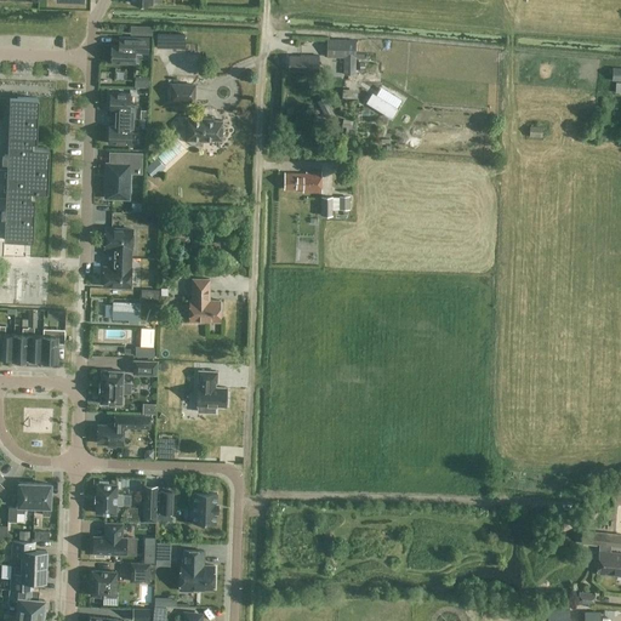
[(183,47),(183,34),(158,33),(157,47),(183,47)]
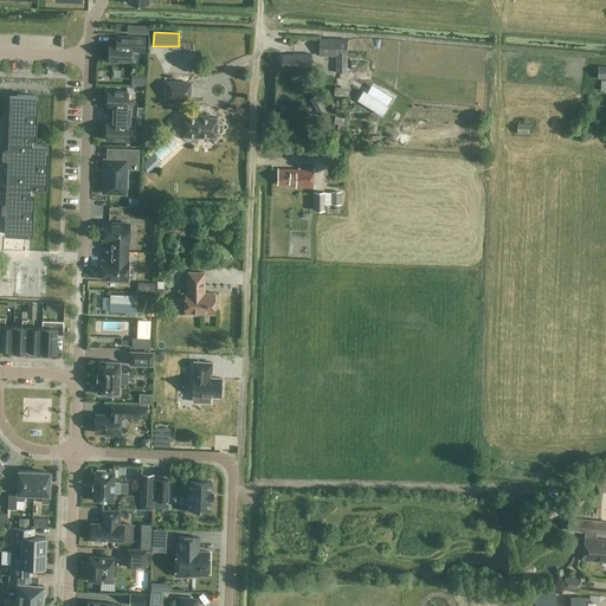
[(116,36),(116,45),(109,44),(108,60),(131,62),(131,51),(144,52),(146,37),(116,36)]
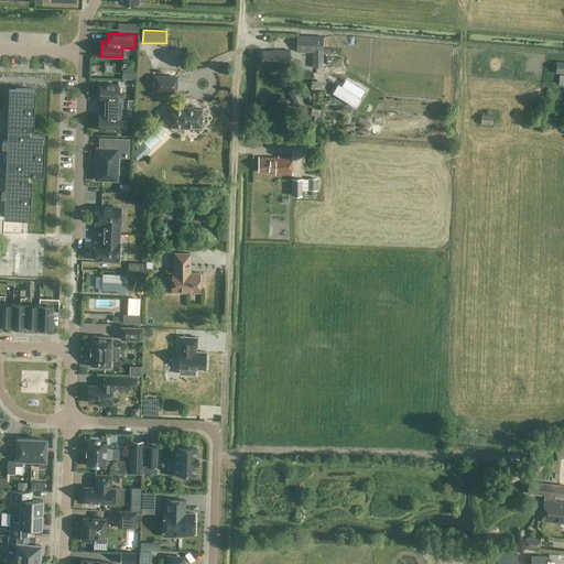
[(297,36),(296,52),(312,52),(312,68),(322,68),(323,36),(297,36)]
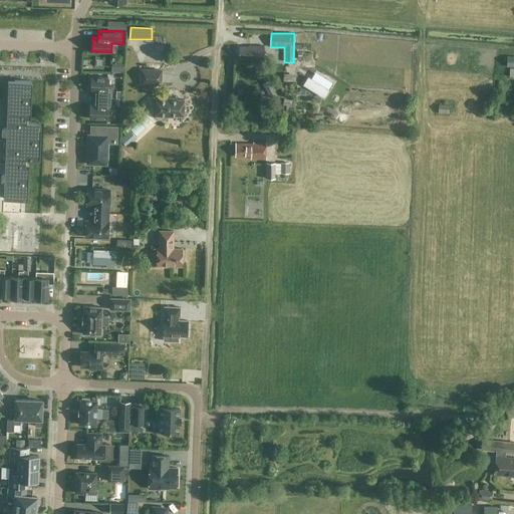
[(263,60),(264,46),(248,45),(248,46),(239,46),(239,59),(263,60)]
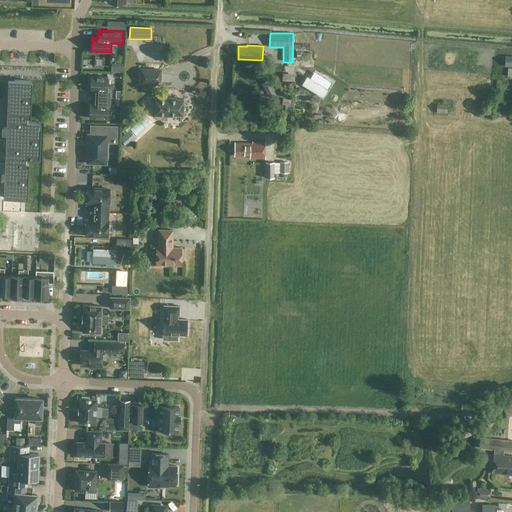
[(284,85),(297,81),(294,68),(280,72),(284,85)]
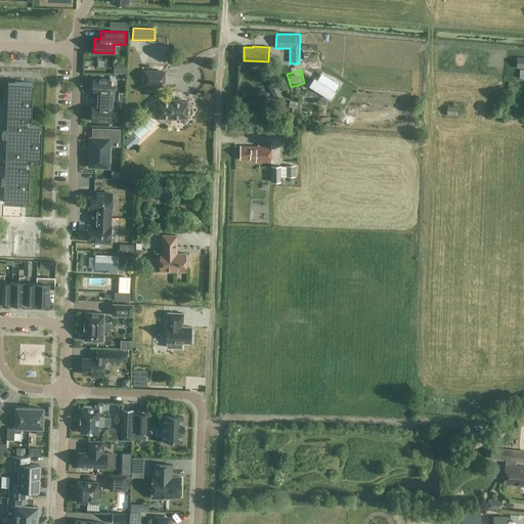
[(144,85),(162,86),(163,72),(144,71),(144,85)]
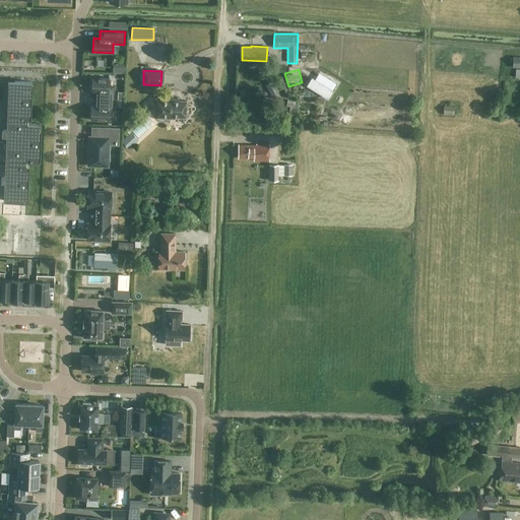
[(102,99),(114,100),(114,87),(109,87),(109,78),(91,77),(91,91),(102,92),(102,99)]
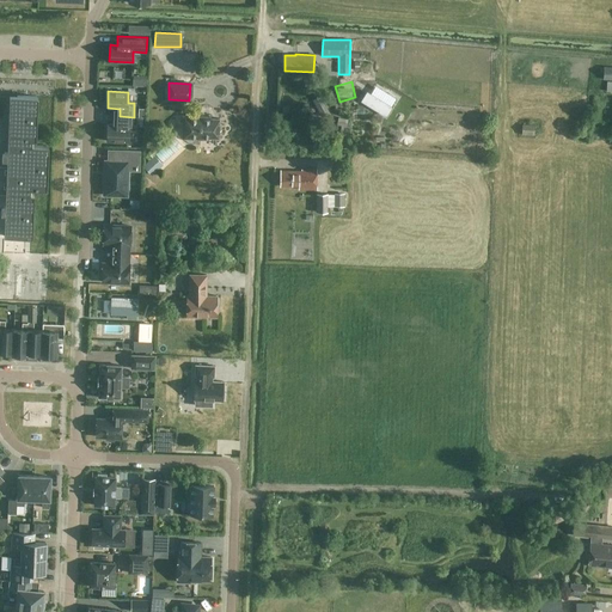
[(367,91),(361,101),(386,116),(392,106),(367,91)]
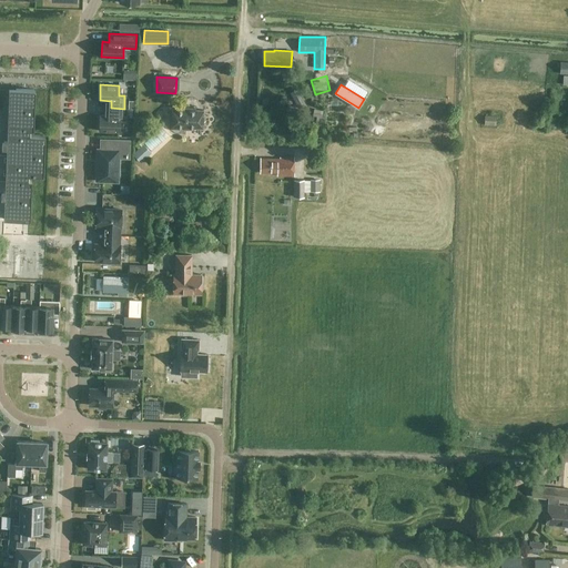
[(32,130),(33,90),(9,89),(7,142),(2,142),(1,149),(7,149),(7,155),(0,154),(0,179),(6,180),(4,192),(1,192),(1,200),(4,200),(3,220),(10,220),(29,221),(30,180),(28,180),(28,175),(39,175),(42,175),(43,135),(40,135),(30,134),(30,130),(32,130)]
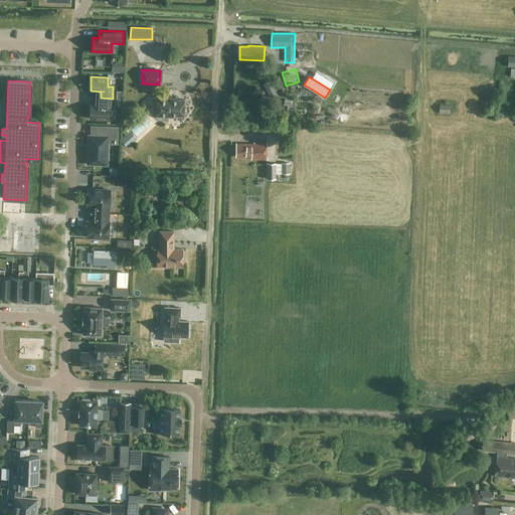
[(113,99),(101,98),(100,105),(90,105),(90,119),(109,120),(110,111),(115,111),(115,105),(113,105),(113,99)]
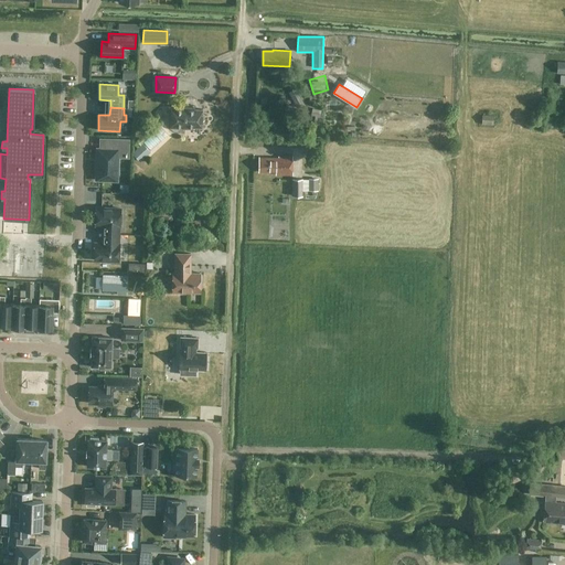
[(192,127),(202,128),(203,109),(189,109),(189,108),(169,107),(169,128),(192,128),(192,127)]
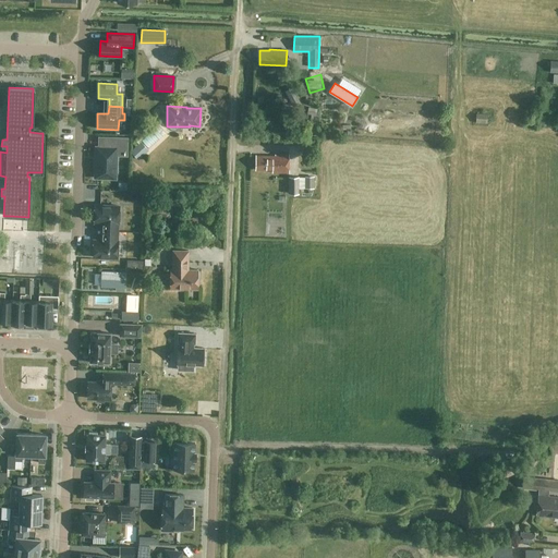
[(475,122),(487,123),(487,113),(476,113),(475,122)]
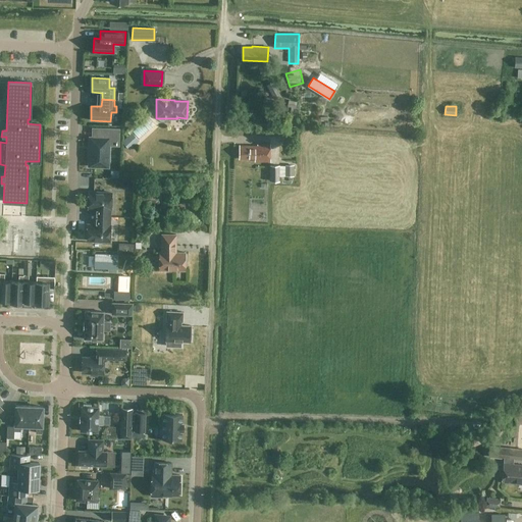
[(141,136),(153,123),(149,118),(137,131),(141,136)]
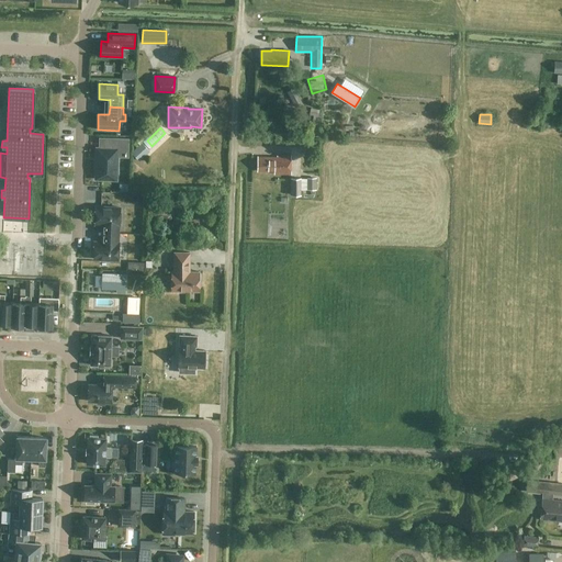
[(130,149),(130,138),(104,138),(104,148),(98,147),(97,179),(107,180),(107,177),(117,177),(119,149),(130,149)]
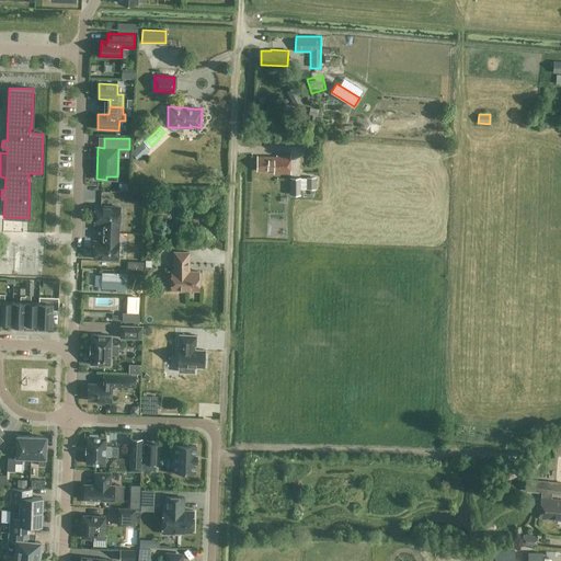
[(141,142),(132,151),(139,159),(149,150),(141,142)]
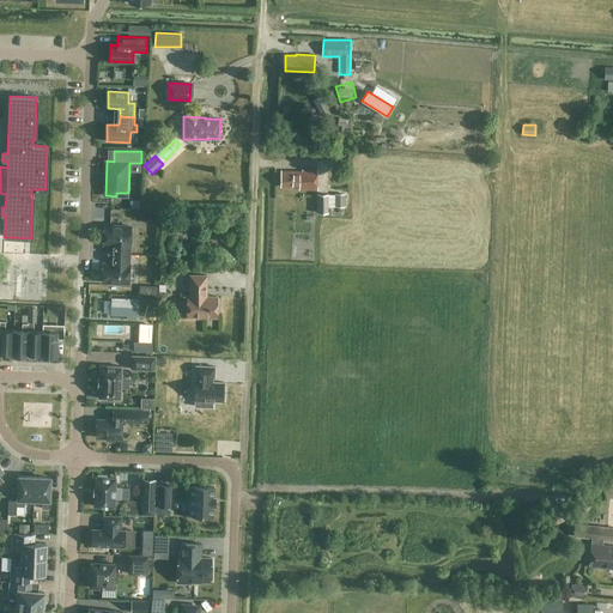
[(302,170),(302,171),(280,171),(280,187),(298,187),(298,190),(317,190),(317,170),(302,170)]
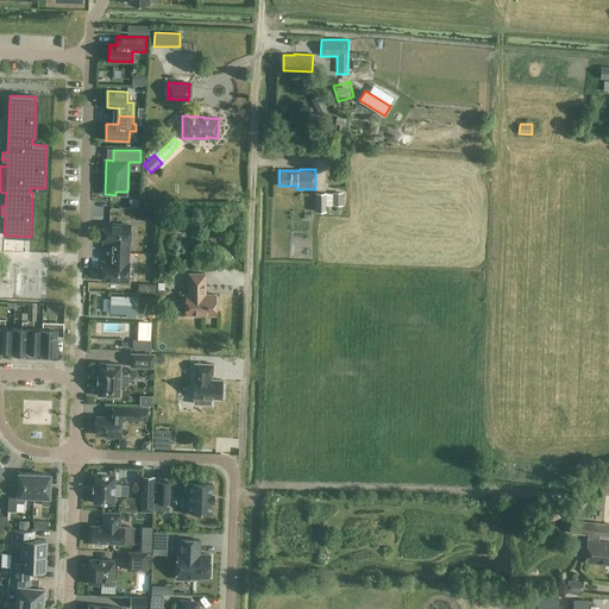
[(343,194),(315,194),(315,212),(326,212),(326,206),(343,206),(343,194)]
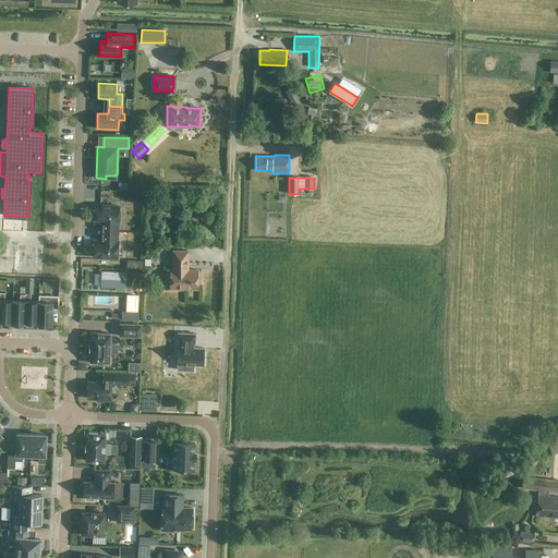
[(125,194),(142,195),(142,185),(125,185),(125,194)]
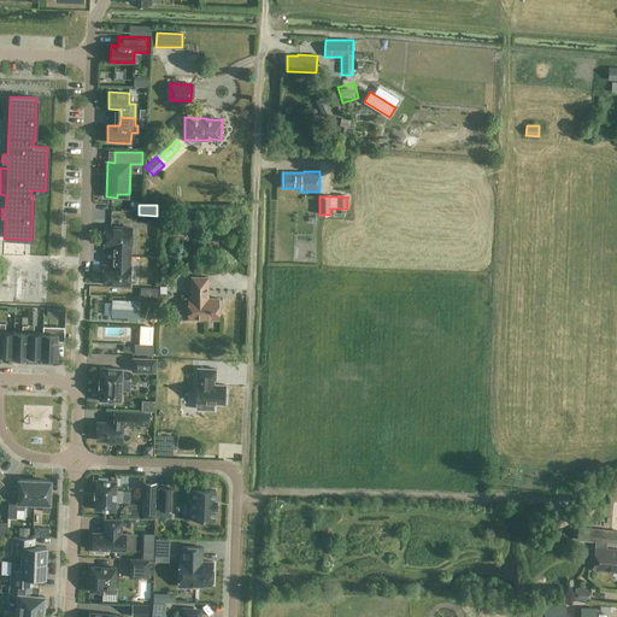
[(192,235),(193,223),(182,222),(181,233),(192,235)]
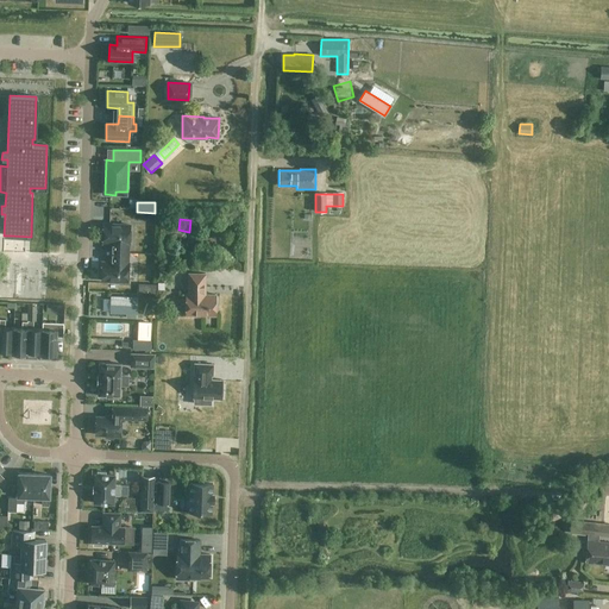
[(111,252),(127,253),(129,243),(130,243),(130,225),(104,224),(102,243),(112,243),(111,252)]
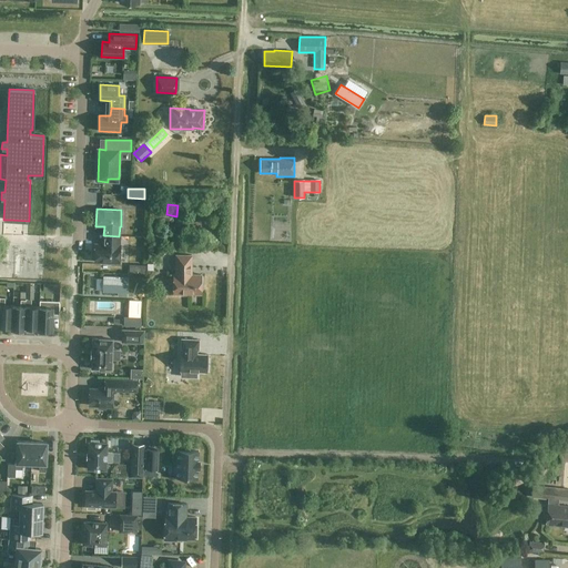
[(119,236),(103,235),(103,245),(95,244),(94,262),(120,262),(120,245),(119,245),(119,236)]
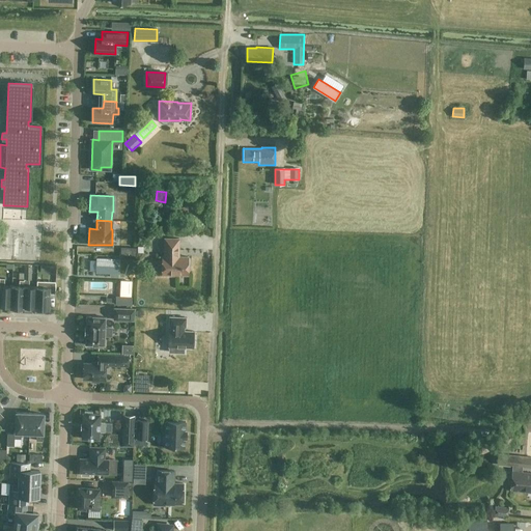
[(188,275),(188,256),(177,256),(177,251),(178,251),(178,239),(164,238),(164,256),(162,256),(162,275),(188,275)]
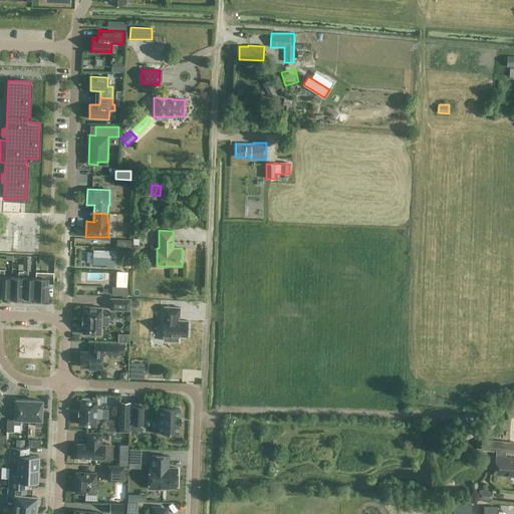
[(0,295),(10,296),(11,277),(12,276),(4,276),(4,270),(0,269),(0,295)]
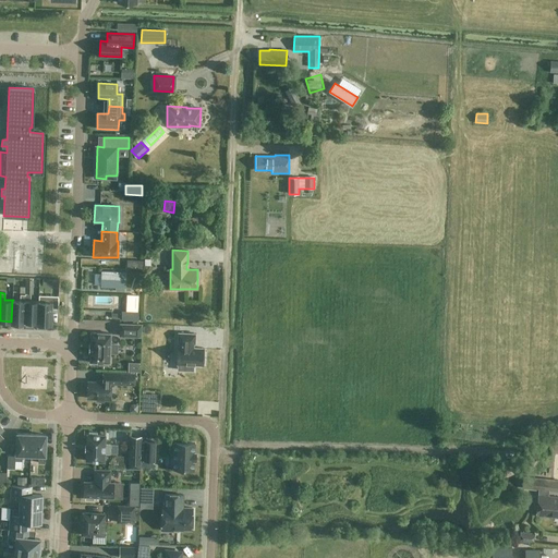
[(24,323),(25,323),(37,323),(38,302),(38,301),(31,301),(31,294),(25,293),(25,294),(24,323)]
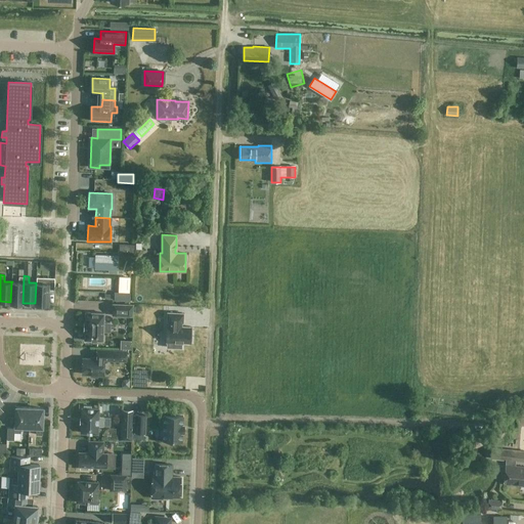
[(24,304),(24,303),(23,303),(24,276),(18,276),(18,282),(11,282),(10,302),(10,303),(24,304)]
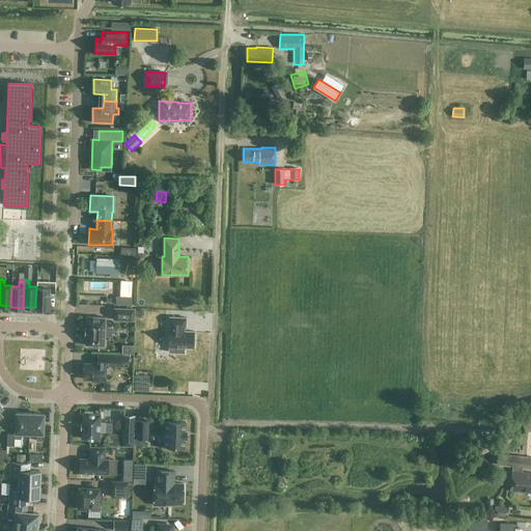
[(91,281),(91,289),(110,288),(110,280),(91,281)]
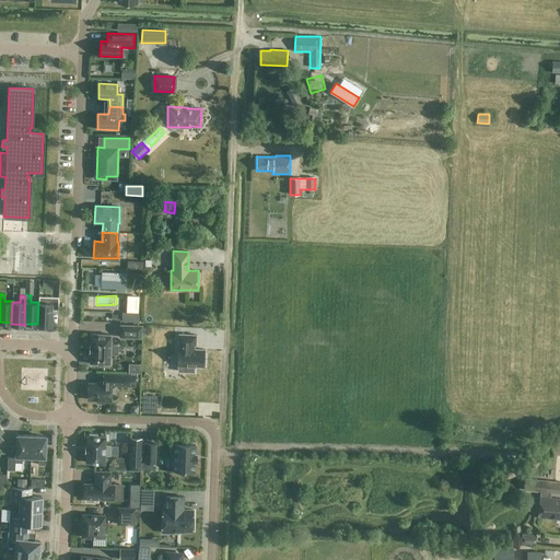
[(46,303),(38,303),(37,324),(37,325),(50,326),(53,296),(46,296),(46,303)]
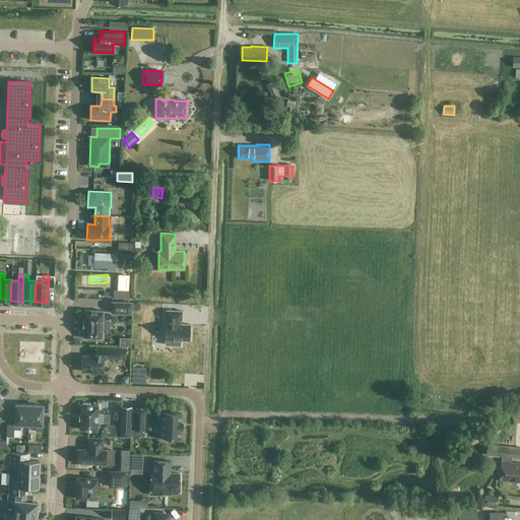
[(129,289),(114,289),(113,298),(129,299),(129,289)]
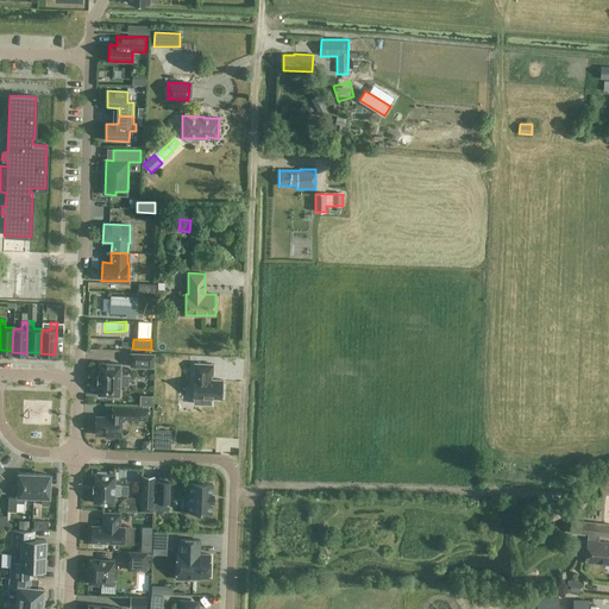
[(155,368),(155,355),(131,353),(131,366),(155,368)]
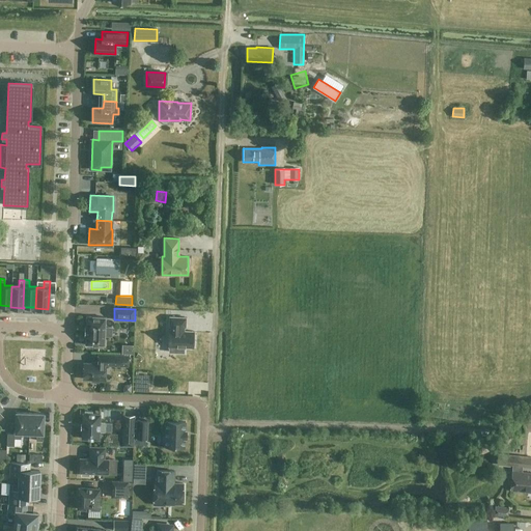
[(87,316),(86,316),(86,317),(86,327),(85,327),(84,335),(86,335),(85,344),(85,345),(86,345),(95,345),(94,347),(102,347),(102,345),(104,345),(105,345),(105,344),(104,344),(105,336),(111,336),(112,328),(105,327),(105,318),(106,318),(106,317),(105,317),(87,317),(87,316)]
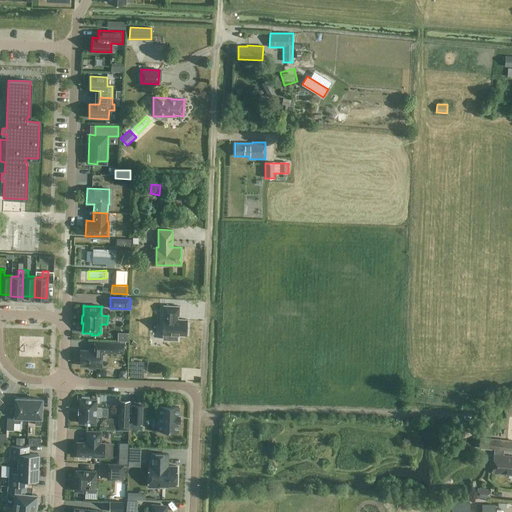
[(178,315),(179,306),(163,305),(163,315),(164,315),(164,318),(162,318),(162,334),(169,335),(169,340),(177,340),(177,335),(186,335),(187,319),(177,319),(177,315),(178,315)]
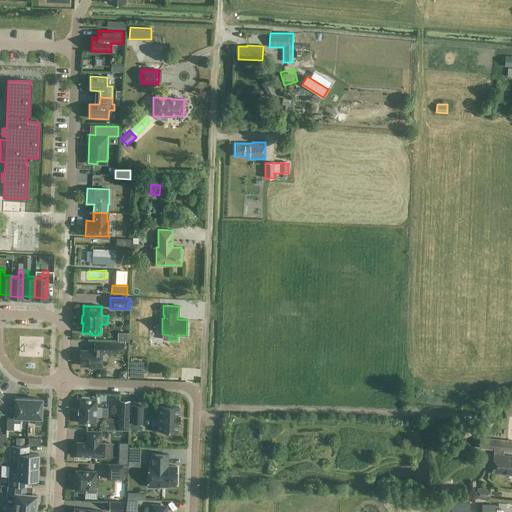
[(117,316),(117,323),(130,322),(129,315),(117,316)]
